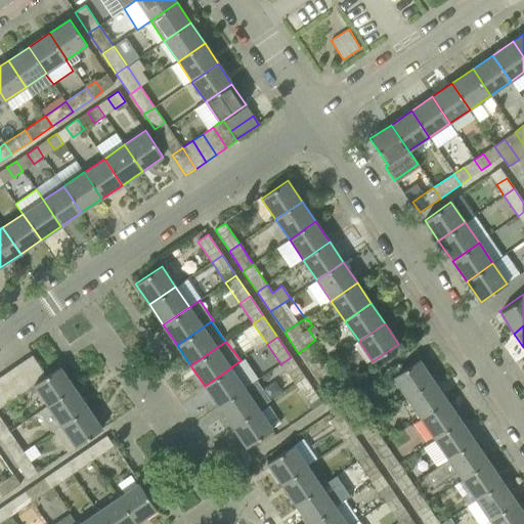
[(312,373),(322,366),(308,346),(298,353),(312,373)]
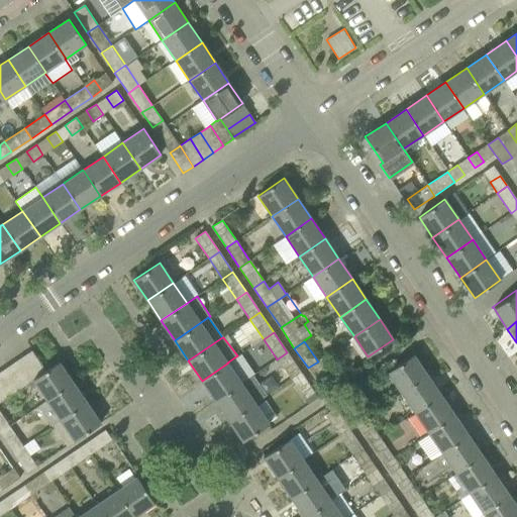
[(46,371),(32,350),(22,357),(36,378),(46,371)]
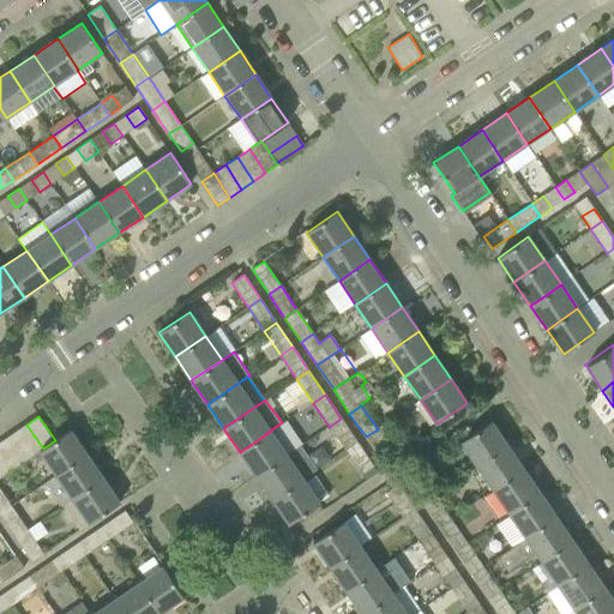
[(345,451),(357,443),(341,419),(329,427),(345,451)]
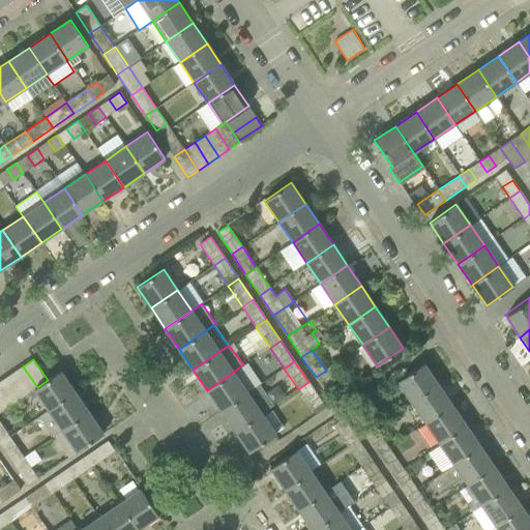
[(340,391),(332,380),(340,376),(332,365),(326,371),(316,377),(329,398),(340,391)]
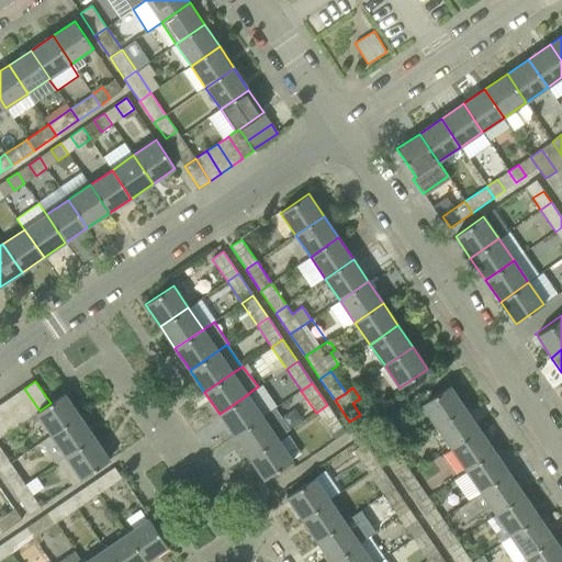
[(422,406),(437,428),(465,408),(450,388),(422,406)]
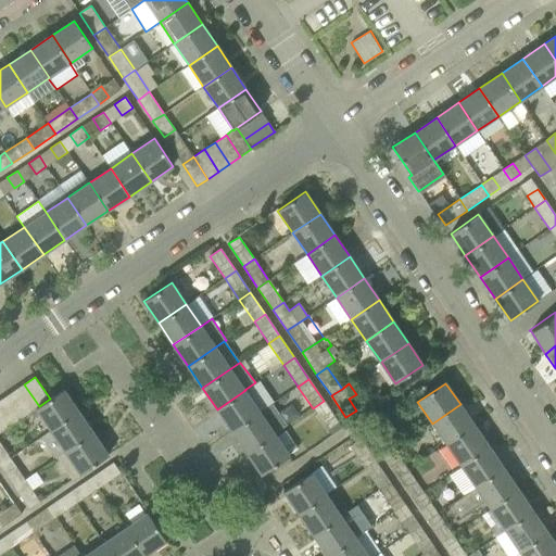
[(28,414),(36,408),(39,406),(24,384),(13,392),(28,414)]
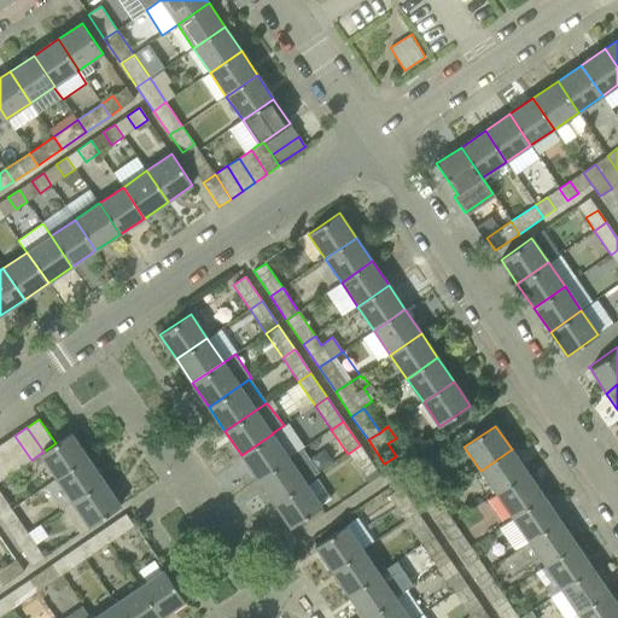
[(56,478),(87,458),(71,433),(56,443),(44,452),(40,454),(56,478)]
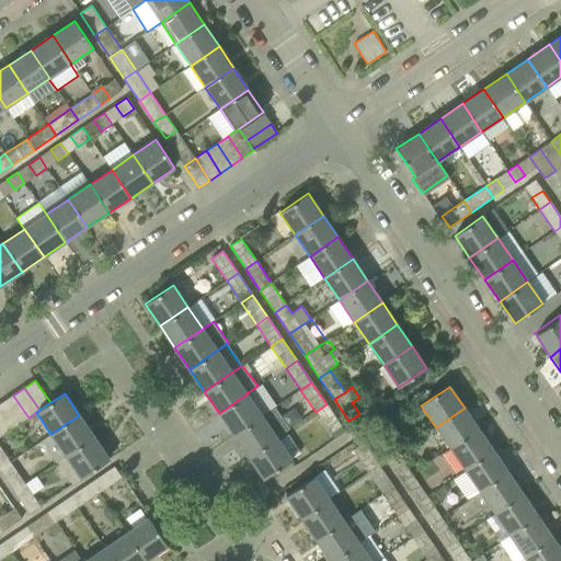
[(235,435),(263,415),(248,393),(219,413),(235,435)]
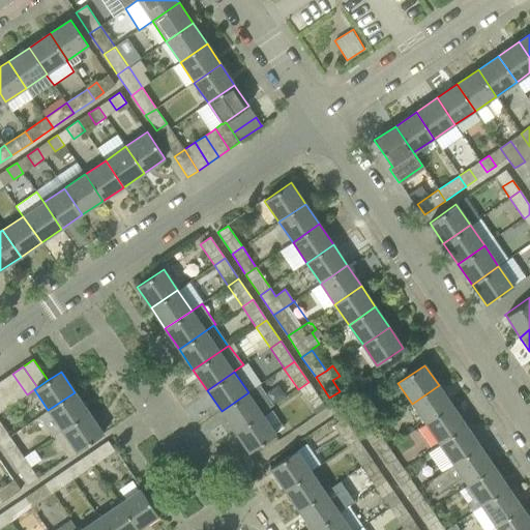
[(12,374),(2,380),(17,402),(27,394),(12,374)]
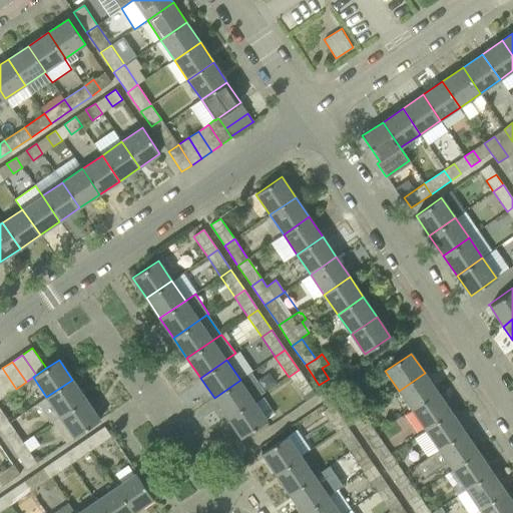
[(2,368),(0,369),(0,387),(6,396),(16,389),(2,368)]
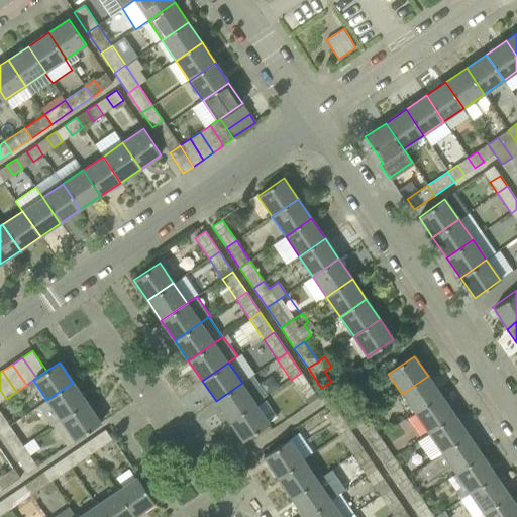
[(304,400),(314,393),(301,373),(291,380),(304,400)]
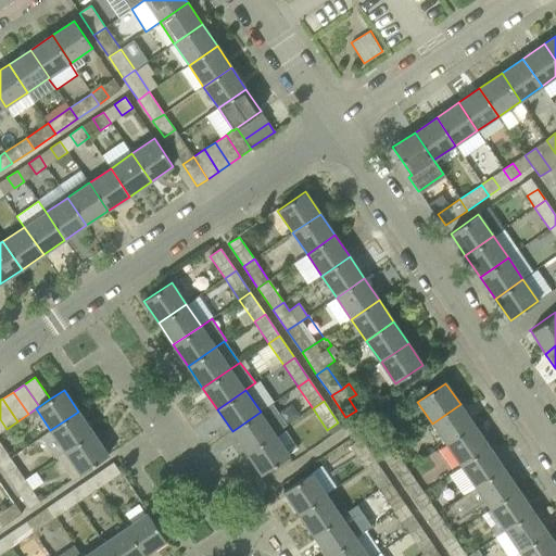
[(432,424),(446,445),(475,426),(460,404),(432,424)]
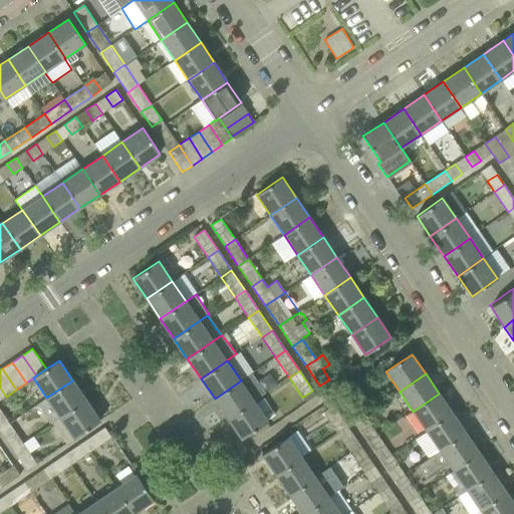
[(86,401),(72,380),(46,398),(38,404),(52,425),(53,424),(86,401)]
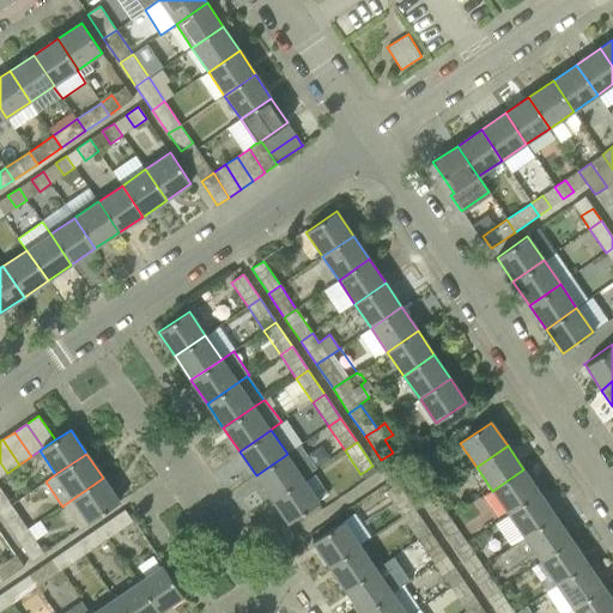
[(272,499),(303,478),(287,454),(256,475),(272,499)]
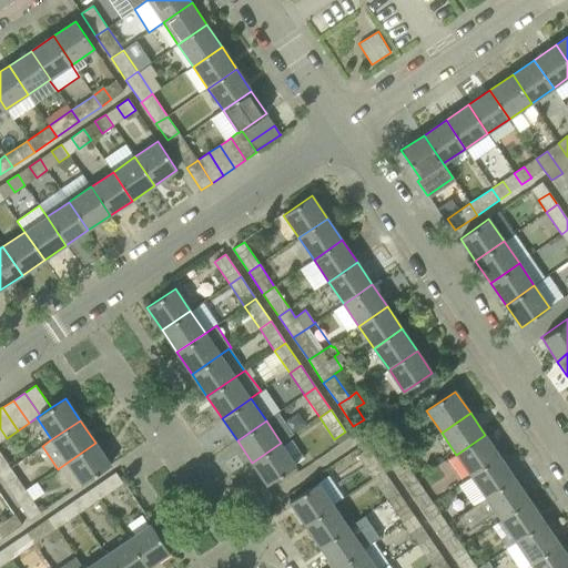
[(485,435),(456,455),(472,477),(500,457),(485,435)]
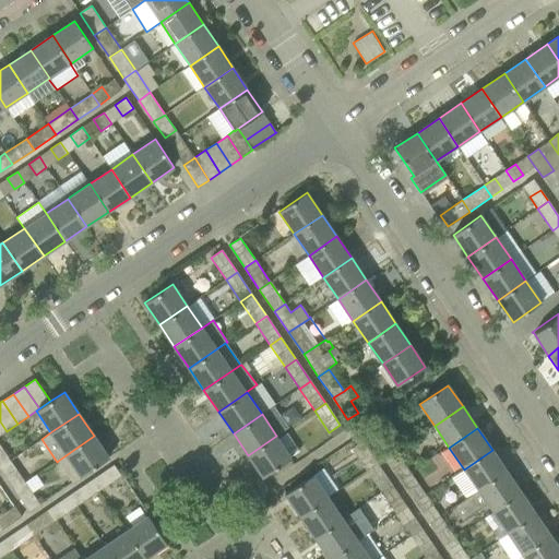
[(72,483),(109,458),(94,436),(58,461),(72,483)]
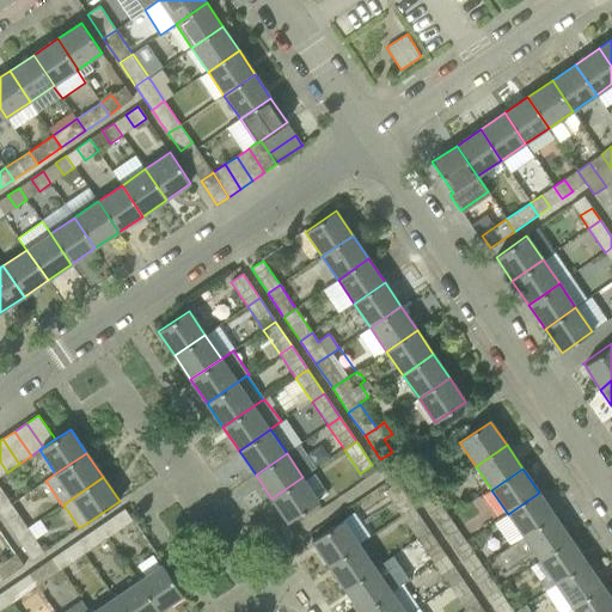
[(271,499),(288,522),(319,501),(303,477),(271,499)]
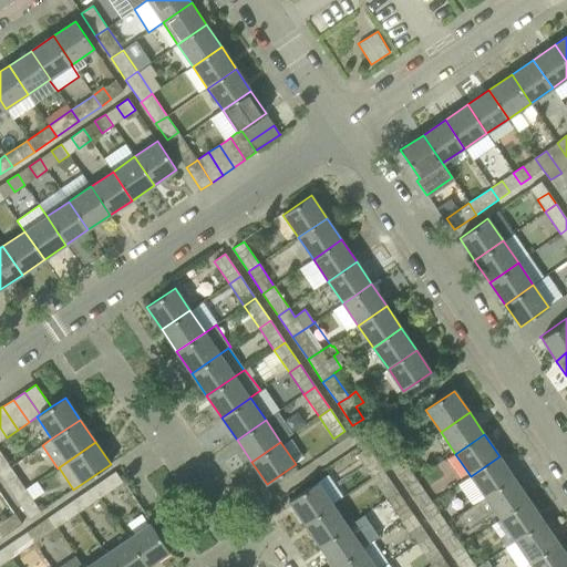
[(371,477),(382,470),(368,447),(357,455),(371,477)]
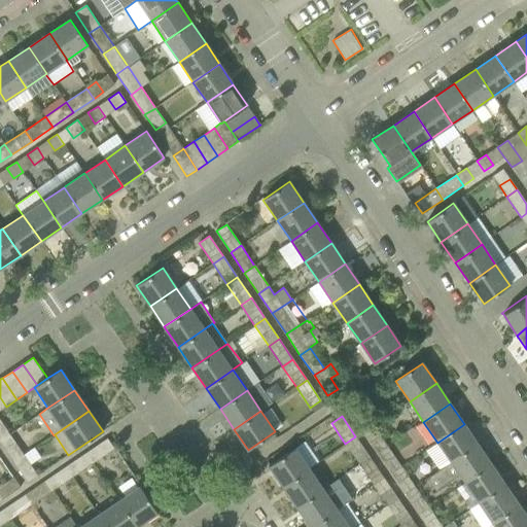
[(0,440),(9,433),(0,419),(0,440)]
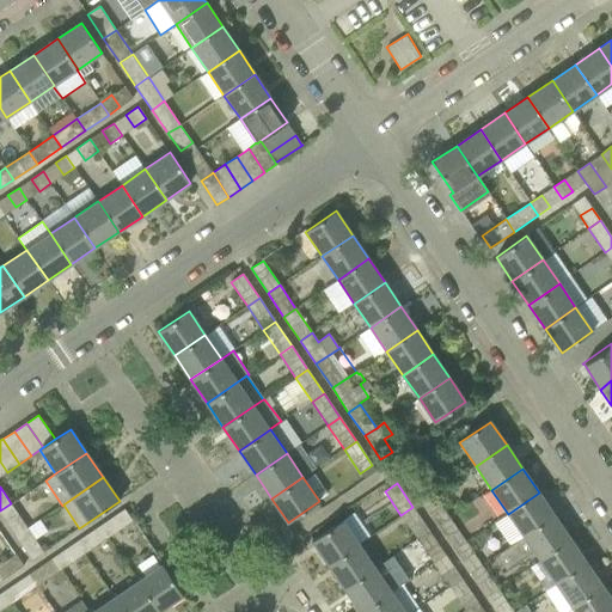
[(555,516),(539,493),(508,514),(524,537),(555,516)]
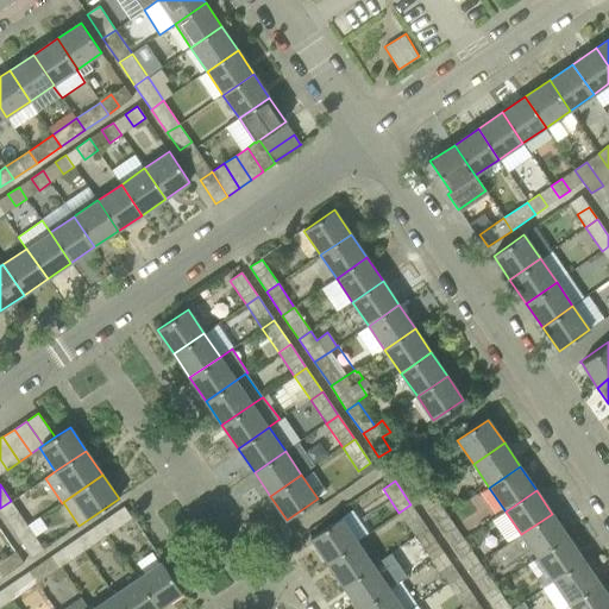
[(420,501),(435,525),(447,516),(432,493),(420,501)]
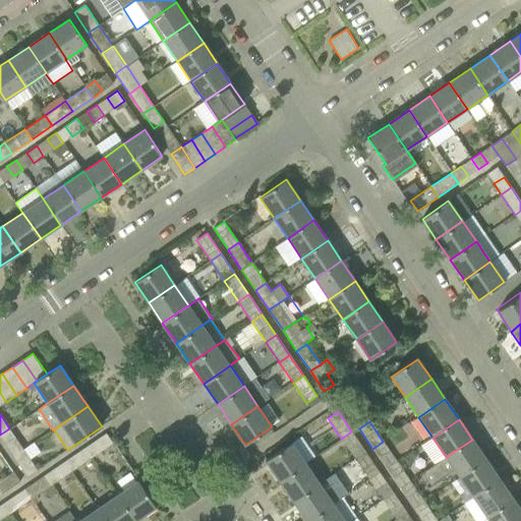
[(0,435),(0,437),(13,457),(23,450),(9,428),(0,435)]
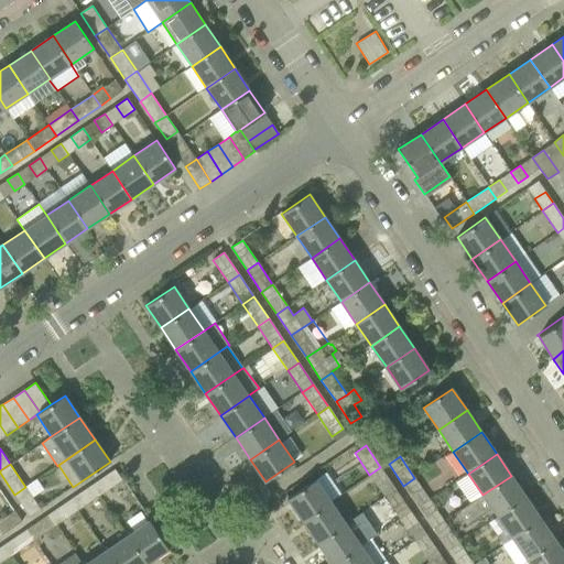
[(384,497),(396,489),(380,467),(369,475),(384,497)]
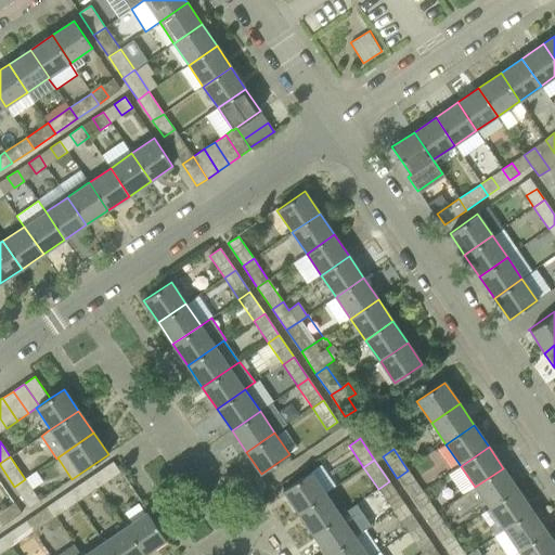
[(102,469),(110,479),(120,473),(113,462),(102,469)]
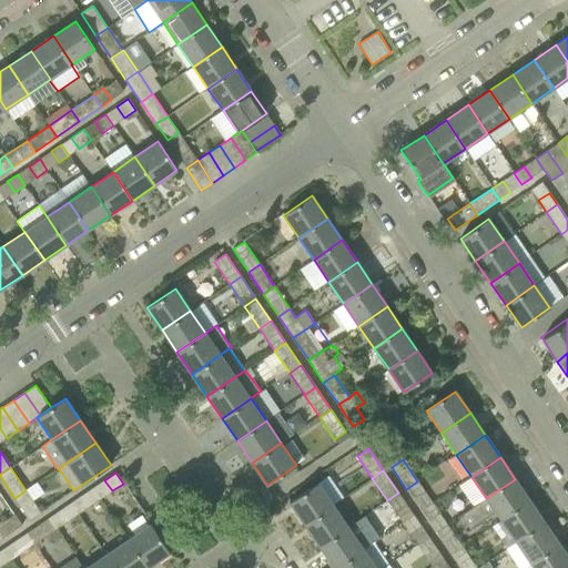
[(492,527),(530,501),(515,479),(486,498),(459,515),(468,528),(485,518),(492,527)]
